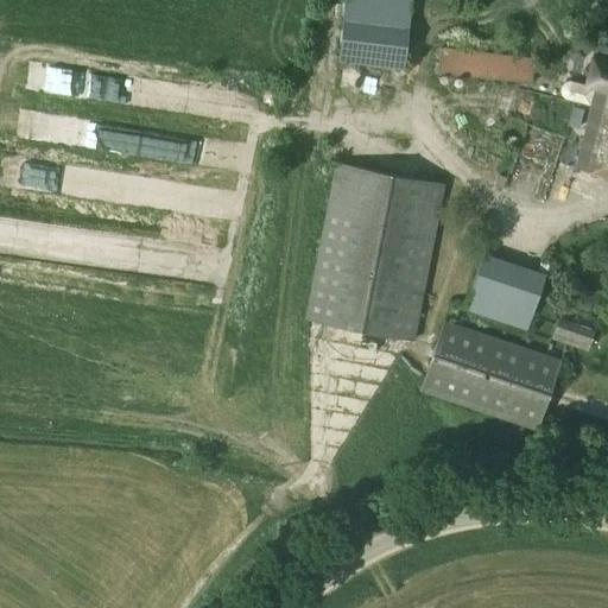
[(411,0),(344,0),(339,61),(403,68),(411,0)]
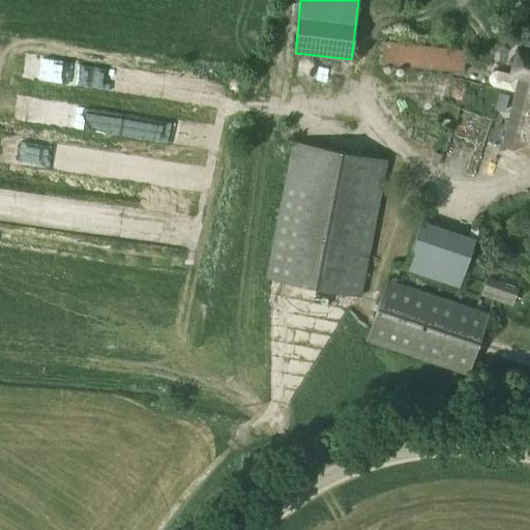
[(463,51),(384,41),(382,62),(461,71),(463,51)]
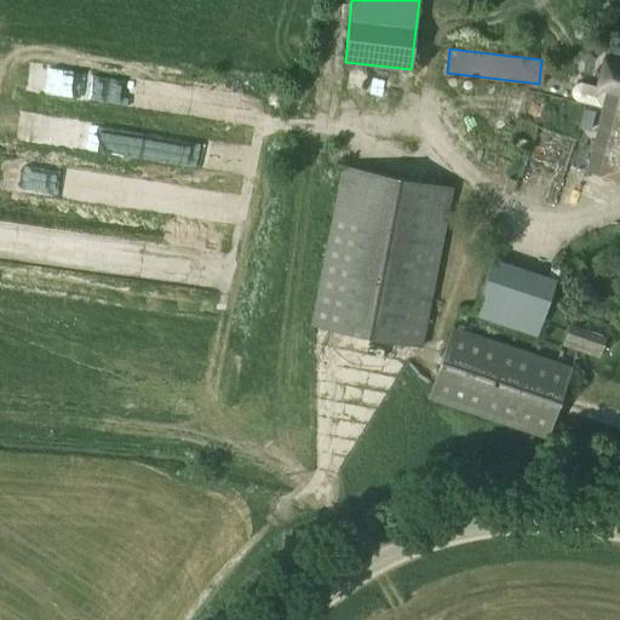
[(619,61),(604,57),(597,92),(607,95),(589,171),(619,178),(619,61)]
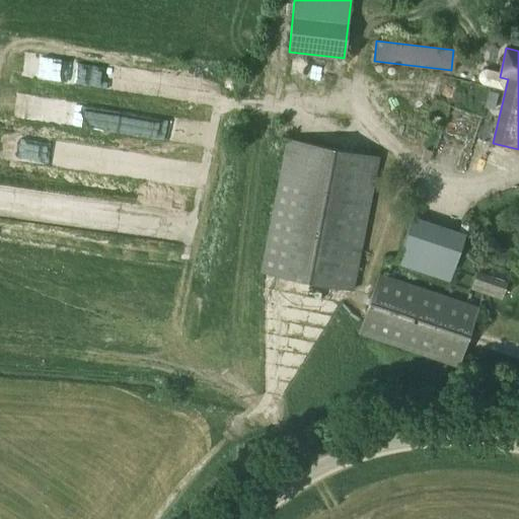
[(381,157),(287,138),(261,274),(355,292),(366,232),(370,212),(379,214),(390,159),(381,157)]
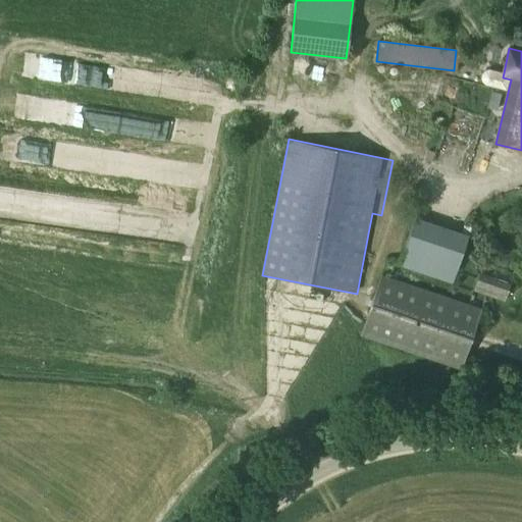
[(461,231),(414,216),(399,265),(453,283),(469,235),(471,226),(464,224),(461,231)]
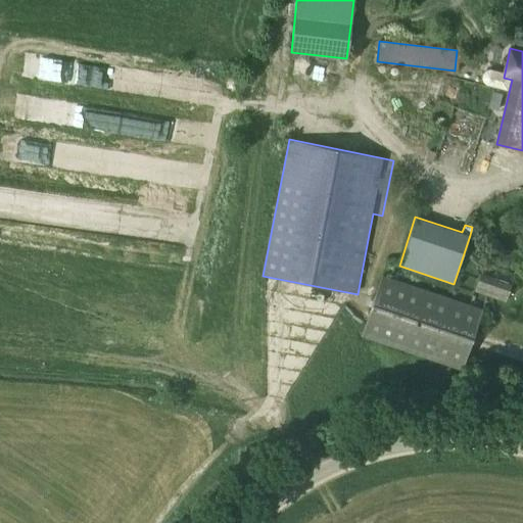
[(511,284),(480,274),(475,290),(506,300),(511,284)]
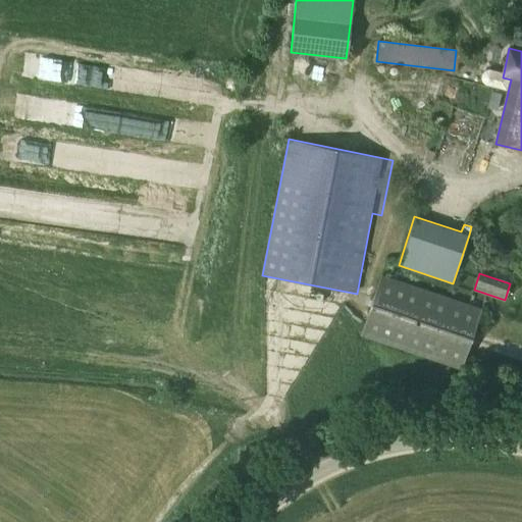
[(477,319),(379,285),(367,324),(464,358),(477,319)]
